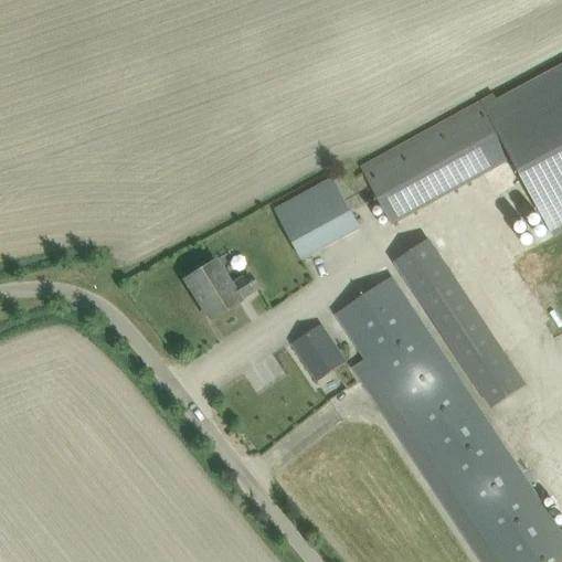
[(390,221),(509,156),(551,233),(561,226),(561,61),(495,98),(491,93),(359,165),(362,170),(390,221)]
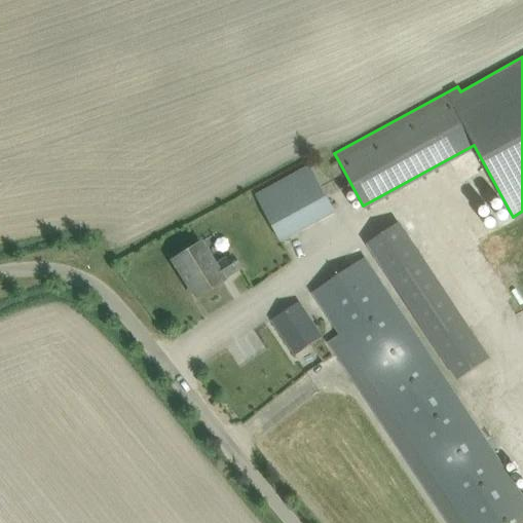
[(333,210),(307,163),(254,192),(279,239),(333,210)]
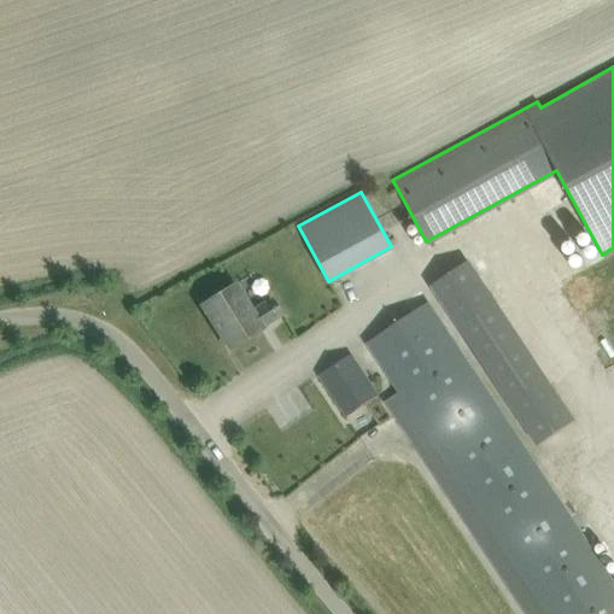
[(454,320),(490,297),(466,259),(430,282),(454,320)]
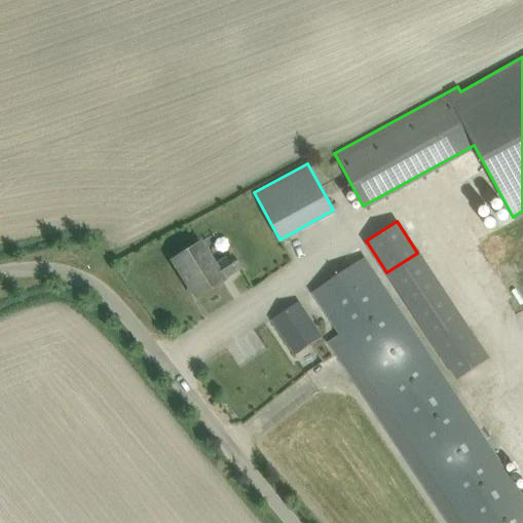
[(226,253),(212,263),(189,227),(162,245),(193,294),(220,277),(219,276),(236,265),(238,264),(229,251),(226,252),(226,253)]
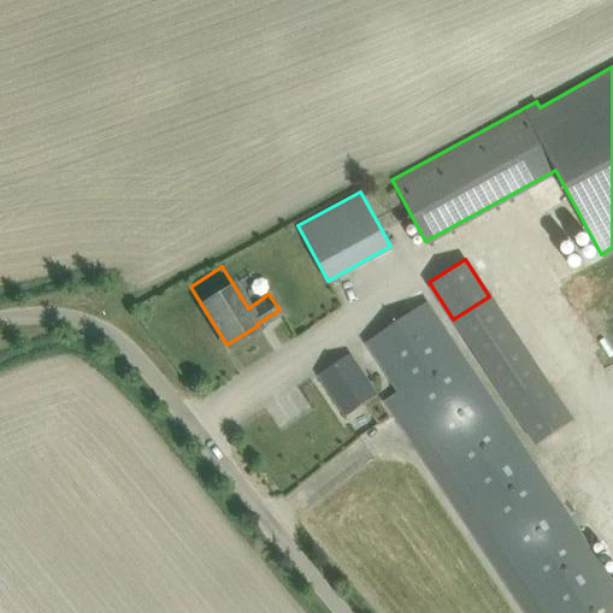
[(384,328),(364,341),(396,389),(381,400),(524,612),(608,612),(612,611),(612,582),(597,560),(524,448),(425,300),(384,328)]
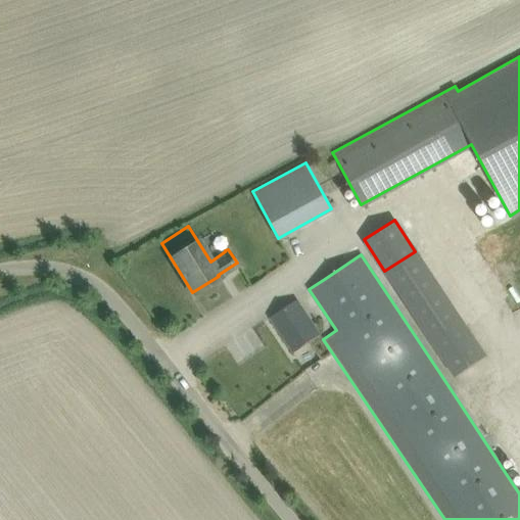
[(318,332),(295,297),(268,316),(290,349),(318,332)]
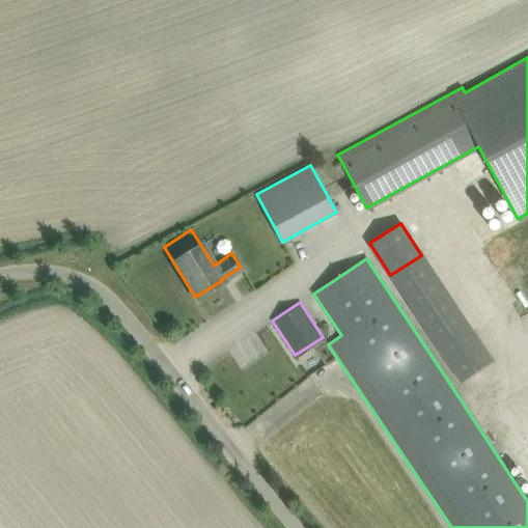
[(460,381),(491,360),(470,328),(439,349),(460,381)]
